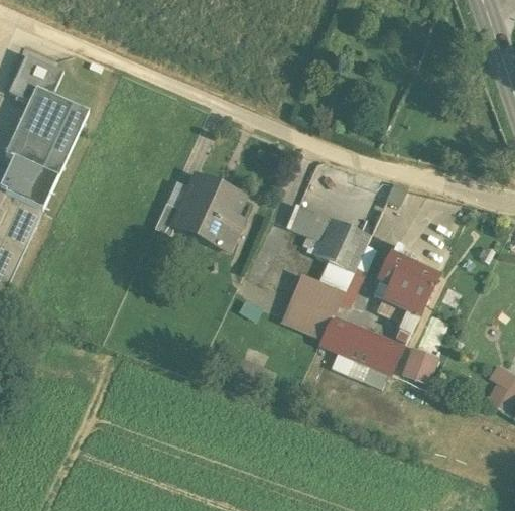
[(72,104),(50,95),(61,71),(24,53),(7,92),(27,101),(3,154),(12,157),(0,182),(0,217),(4,210),(0,208),(0,201),(4,194),(41,211),(88,111),(72,104)]
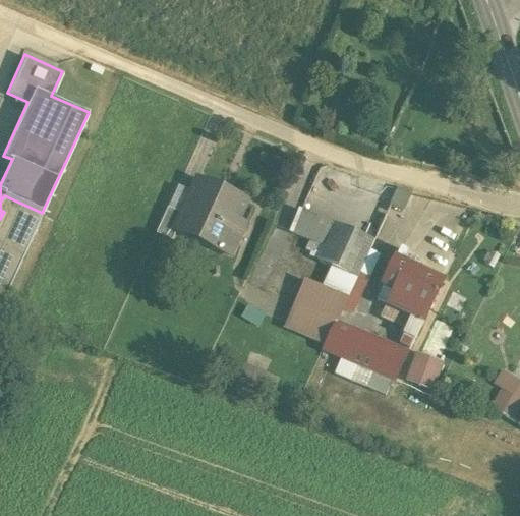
[(246,197),(198,176),(182,211),(175,227),(223,249),(246,197)]
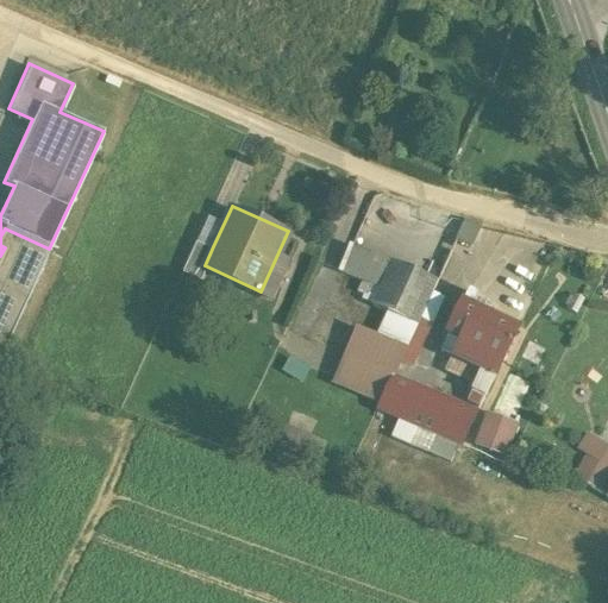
[(462,215),(453,234),(469,242),(478,219),(462,215)]
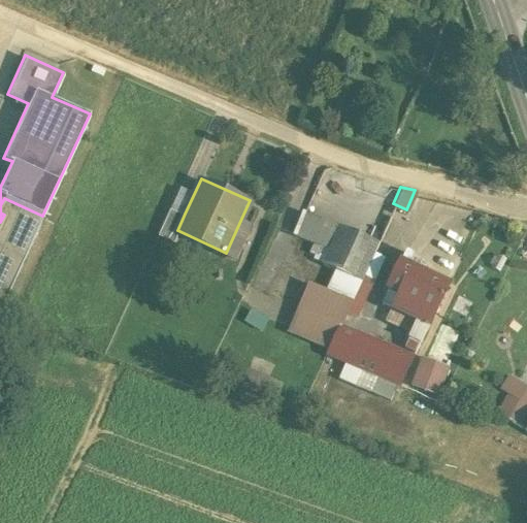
[(0,306),(23,259),(42,216),(4,198),(0,205),(0,213),(4,215),(0,222),(0,306)]
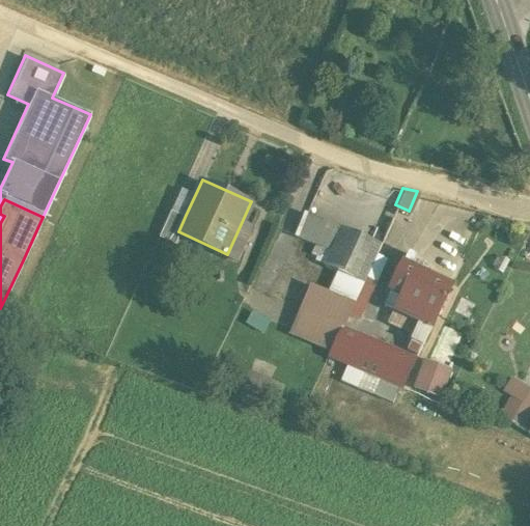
[(170,208),(158,233),(175,242),(178,231),(186,215),(170,208)]
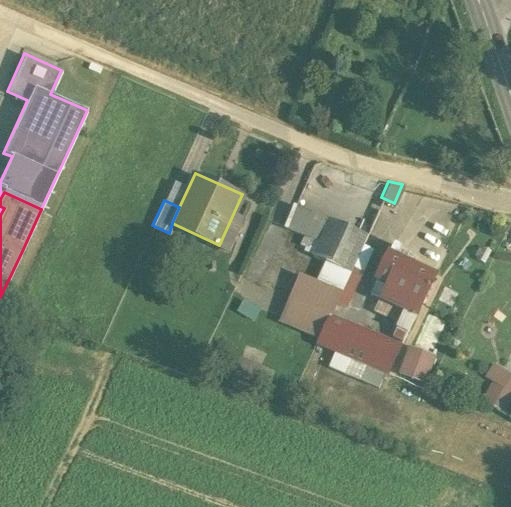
[(348,270),(365,233),(326,215),(292,201),(283,224),(317,238),(310,253),(348,270)]
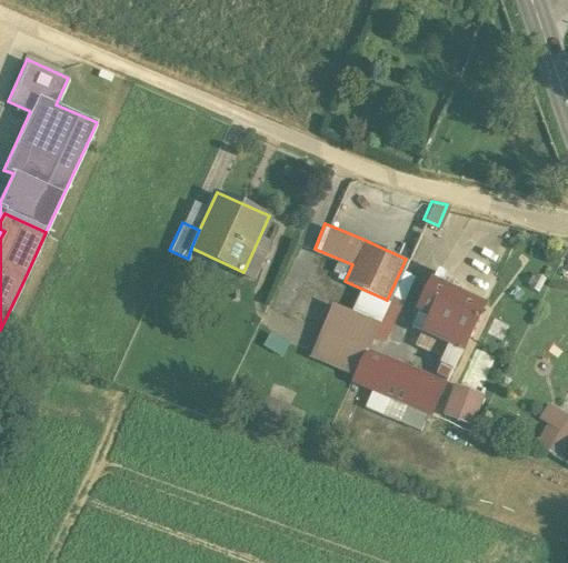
[(452,291),(439,283),(445,272),(436,268),(417,305),(438,317),(430,333),(448,342),(459,348),(479,304),(452,291)]
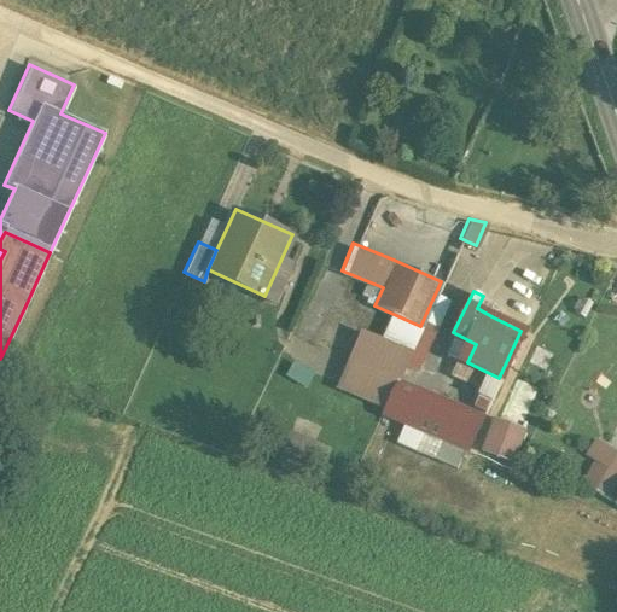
[(397,376),(409,348),(365,327),(351,356),(397,376)]
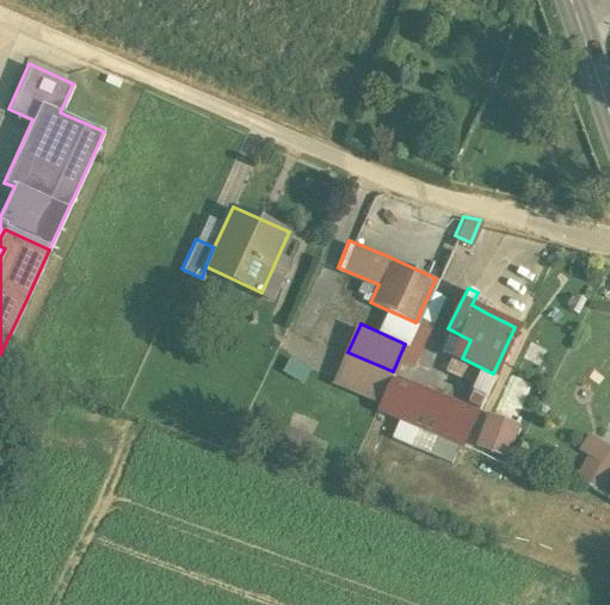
[(484,395),(493,374),(481,368),(470,389),(484,395)]
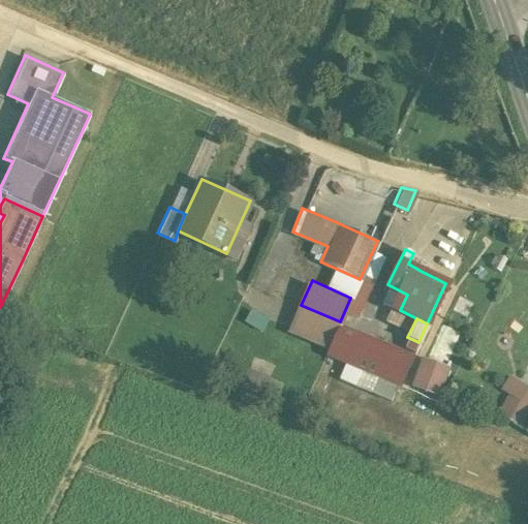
[(411,353),(339,322),(325,352),(377,374),(396,382),(398,383),(411,353)]
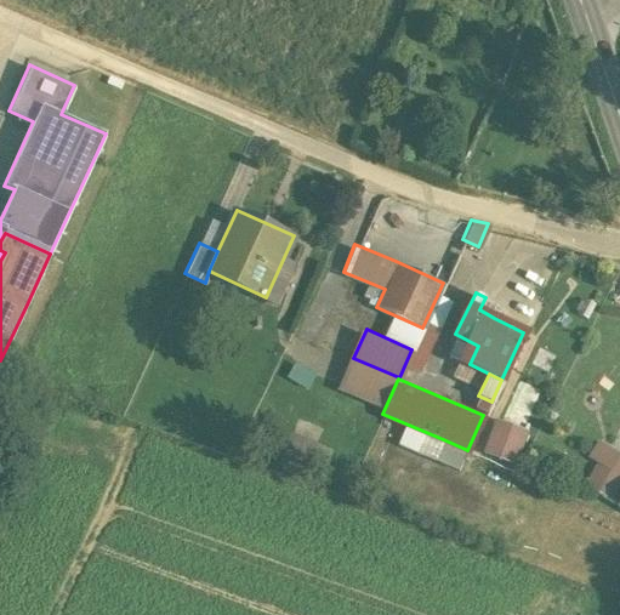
[(528,427),(495,416),(483,453),(516,463),(528,427)]
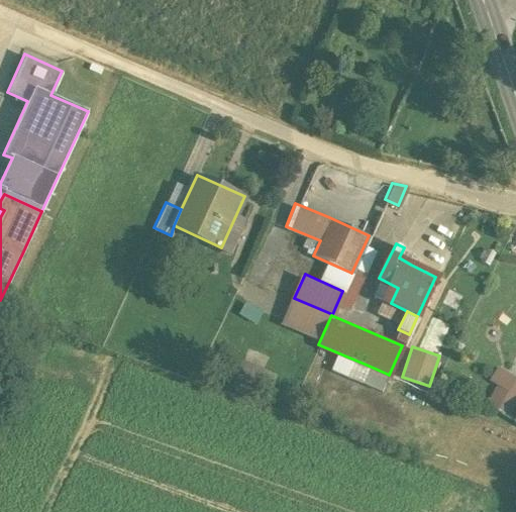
[(515,375),(498,365),(491,379),(497,382),(486,401),(507,412),(515,395),(515,375)]
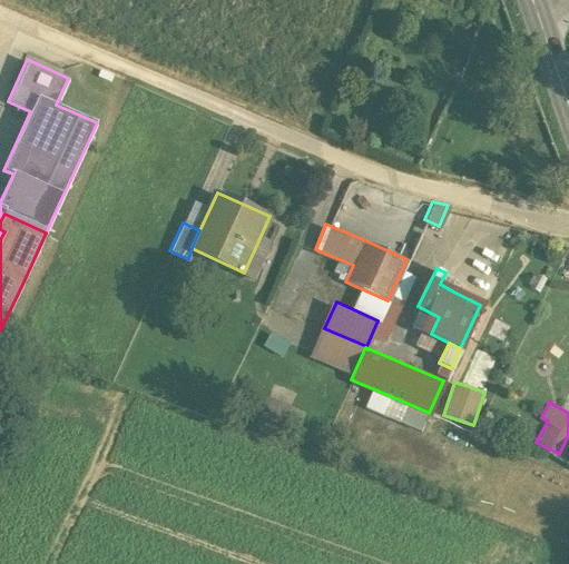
[(427,412),(406,403),(399,419),(420,428),(427,412)]
